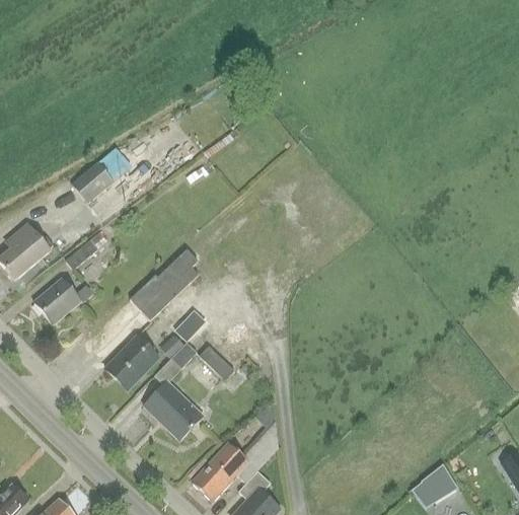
[(114,180),(97,162),(71,184),(87,203),(114,180)]
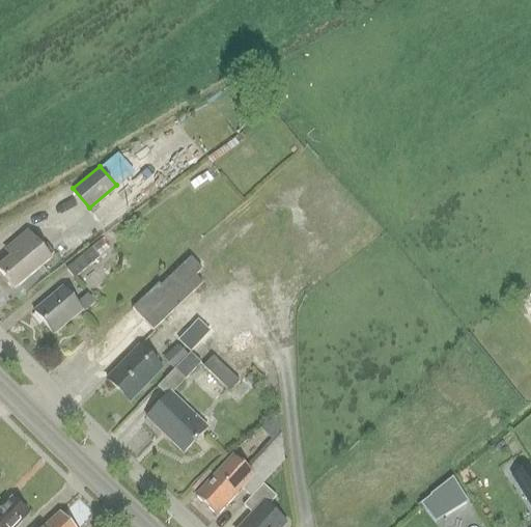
[(208,176),(203,170),(190,179),(195,187),(208,176)]
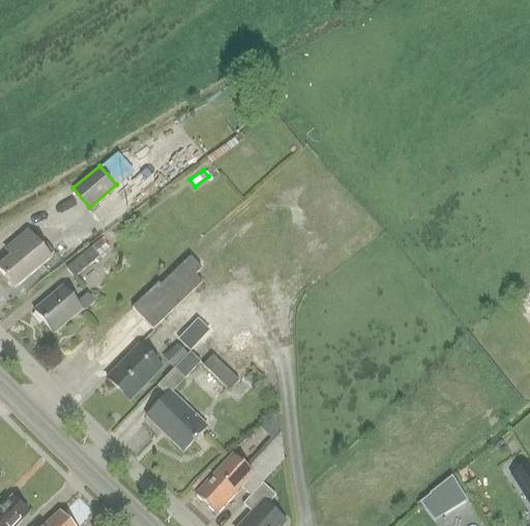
[(50,254),(55,250),(47,241),(41,245),(28,229),(11,241),(18,249),(0,263),(0,267),(16,286),(51,256),(50,254)]
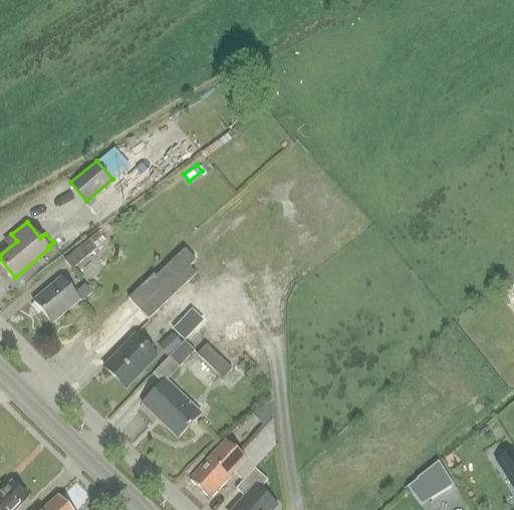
[(72,266),(96,246),(106,238),(99,229),(64,257),(72,266)]
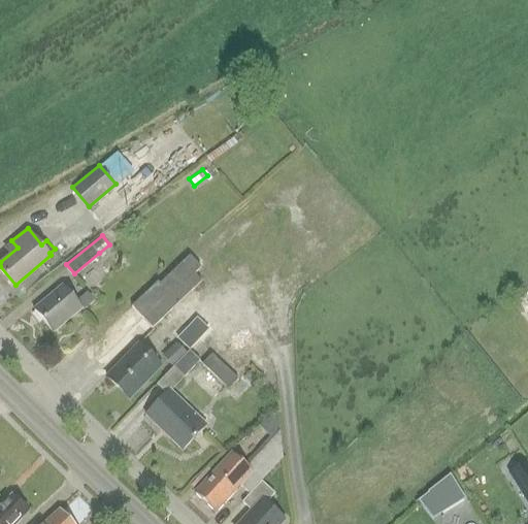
[(154,283),(132,303),(143,315),(153,325),(202,279),(195,271),(201,265),(199,263),(190,254),(156,286),(154,283)]
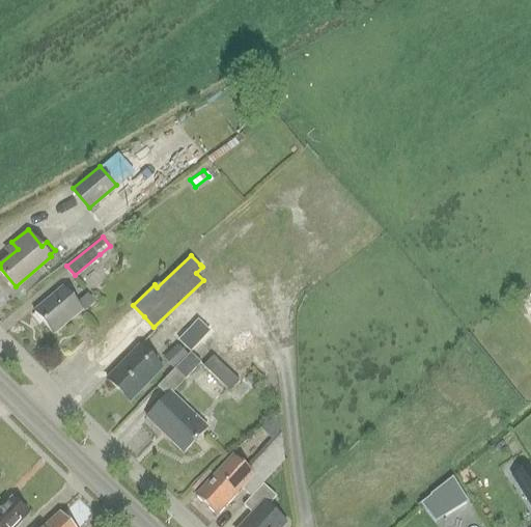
[(84,309),(95,300),(88,292),(77,301),(63,284),(34,308),(54,332),(82,307),(84,309)]
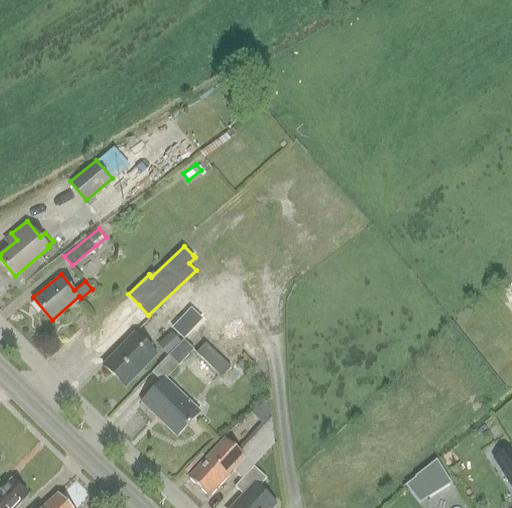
[(231,365),(258,337),(233,313),(206,341),(231,365)]
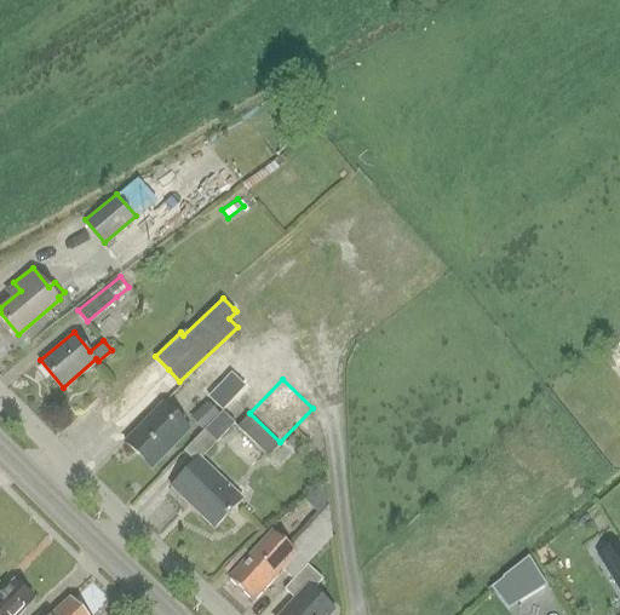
[(208,401),(194,417),(204,425),(218,411),(208,401)]
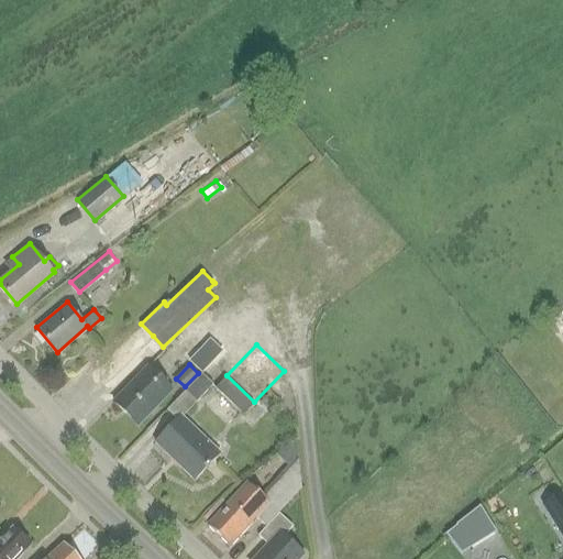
[(139,423),(172,388),(147,365),(114,399),(139,423)]
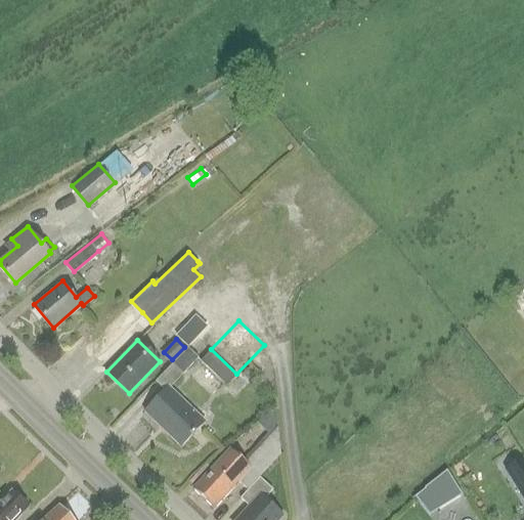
[(169,385),(199,355),(188,346),(157,379),(166,388),(145,409),(181,444),(205,420),(169,385)]
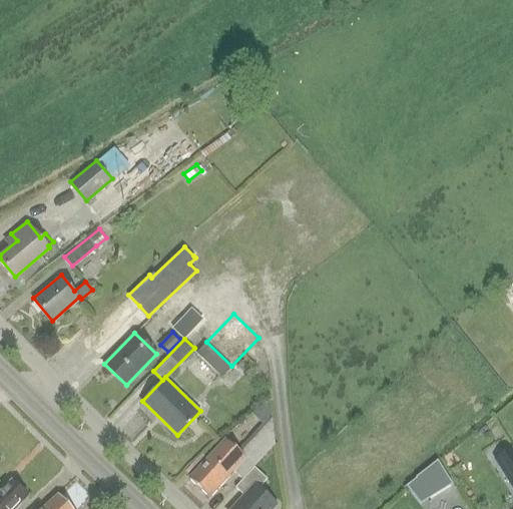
[(206,342),(196,352),(221,376),(231,366),(206,342)]
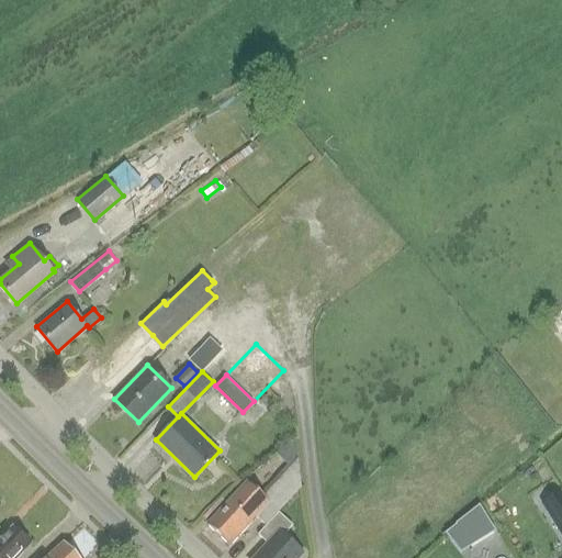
[(294,453),(259,491),(247,479),(208,522),(229,543),(256,514),(267,523),(279,510),(302,486),(299,457),(294,453)]
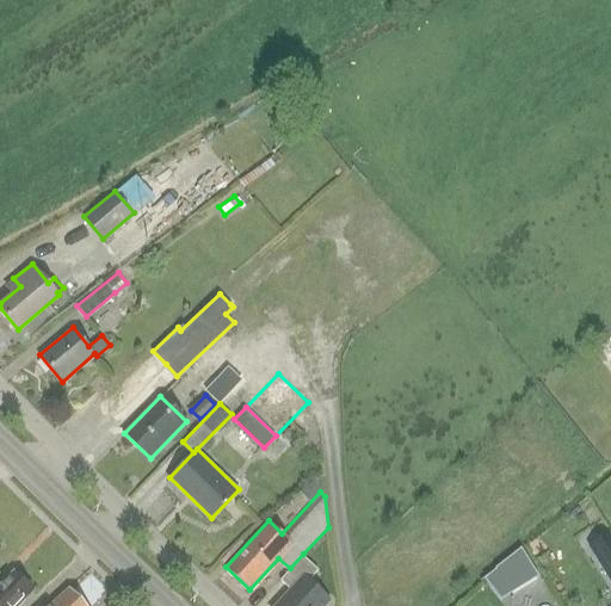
[(610,531),(610,530),(587,543),(610,582),(610,531)]
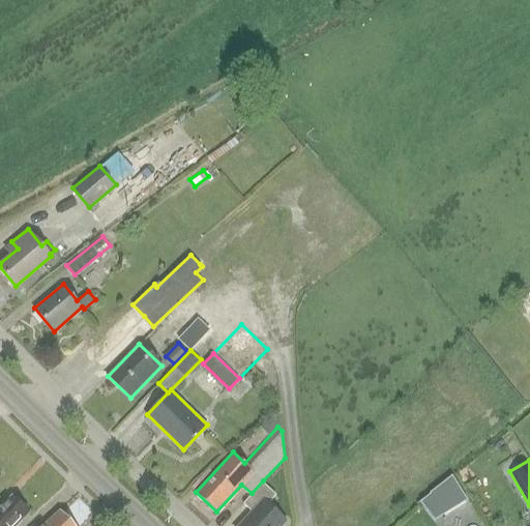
[(452,475),(443,483),(451,498),(462,493),(452,475)]
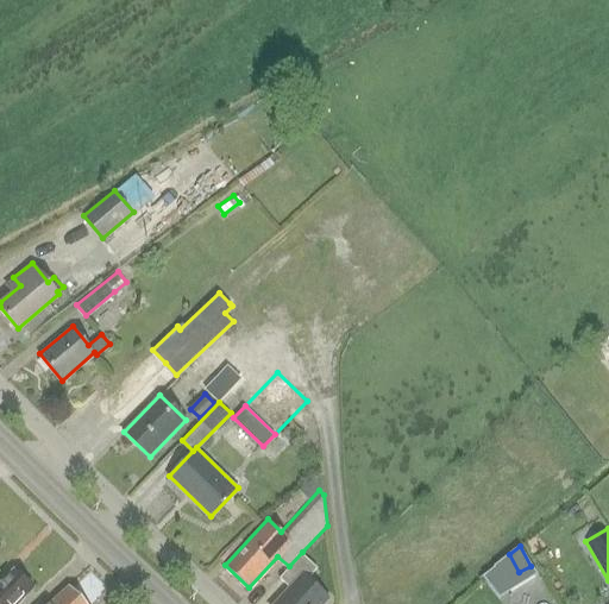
[(302,552),(289,566),(280,576),(290,586),(272,603),(321,603),(328,597),(307,577),(318,566),(302,552)]
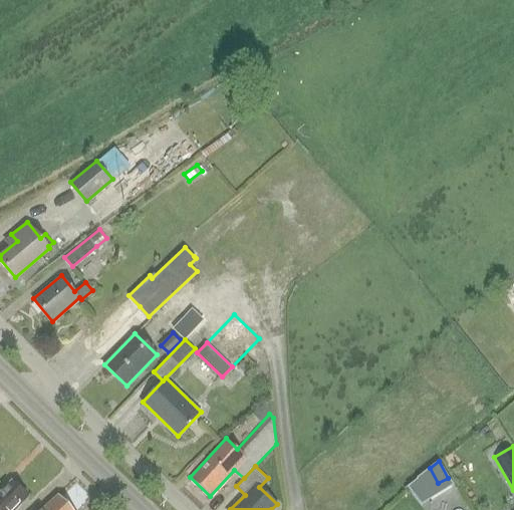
[(0,509),(12,509),(27,495),(12,480),(0,492),(0,509)]
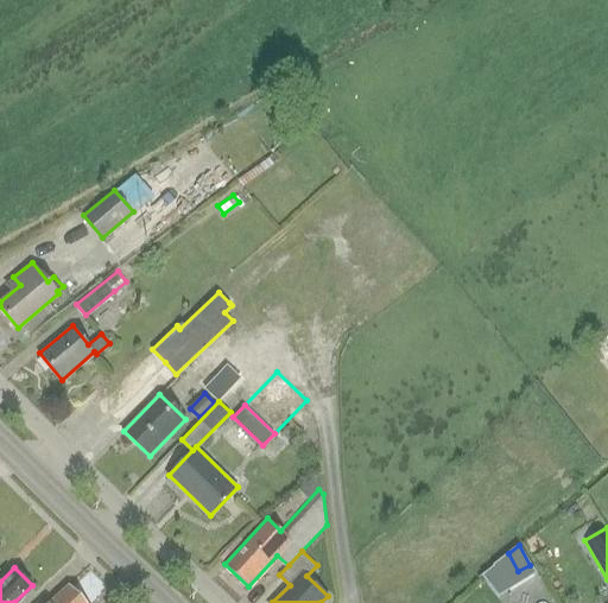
[(86,602),(69,584),(46,602),(86,602)]
